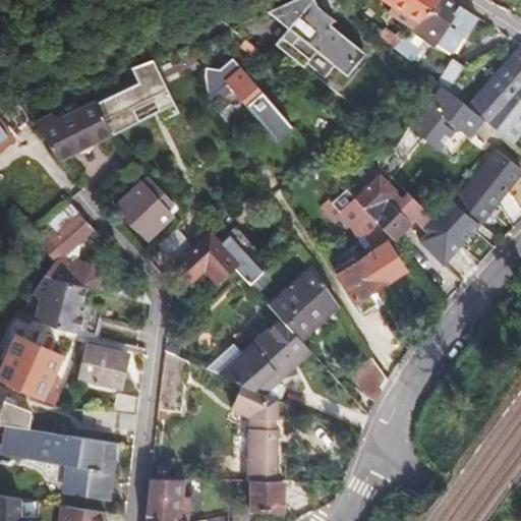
[(332,16),(305,0),(289,0),(268,10),(287,24),(274,41),(302,63),(304,60),(324,75),(334,63),(346,72),(364,50),(328,21),(332,16)]
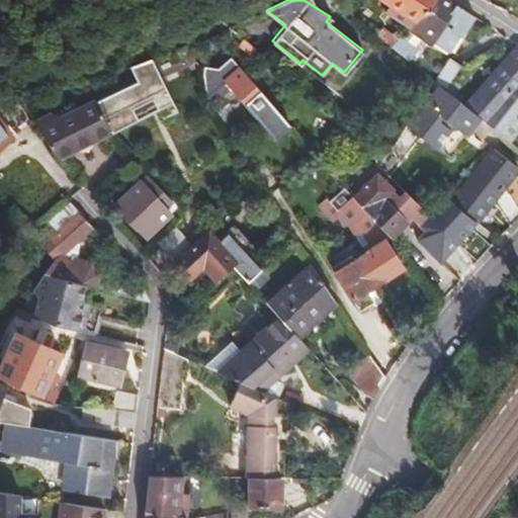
[(473,15),(450,0),(431,0),(416,17),(410,23),(394,35),(385,41),(401,54),(409,61),(418,47),(417,47),(422,38),(435,48),(438,42),(449,50),(462,28),(464,29),(473,15)]
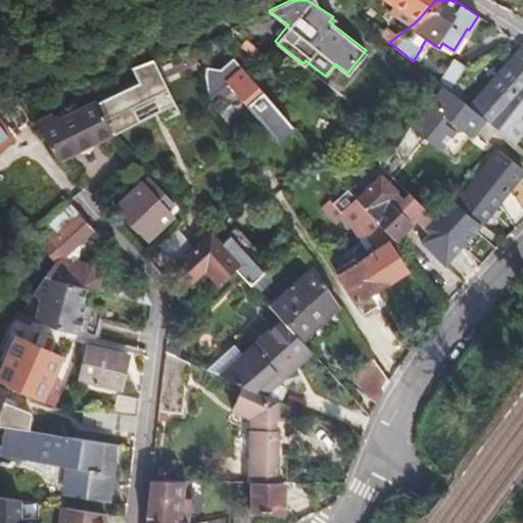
[(393,0),(420,17),(435,0),(393,0)]
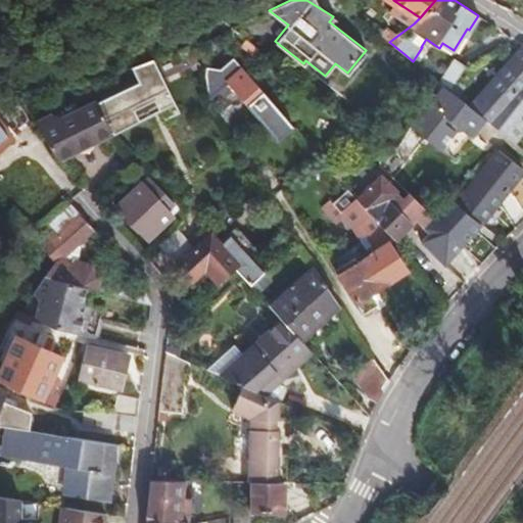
[(259,33),(275,40),(283,22),(268,15),(259,33)]
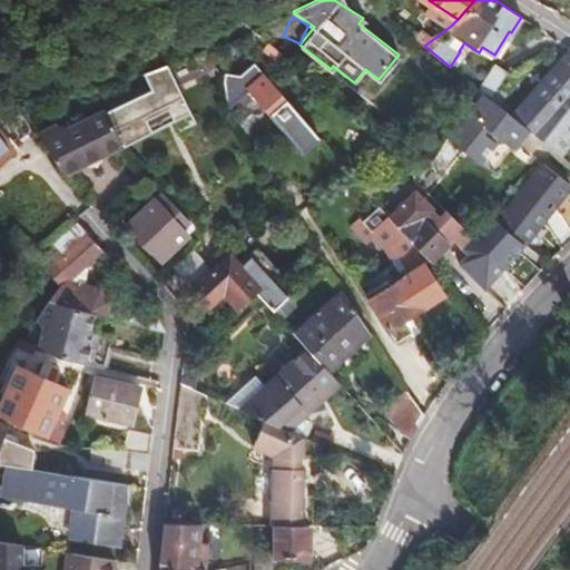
[(413,23),(406,32),(424,46),(433,39),(413,23)]
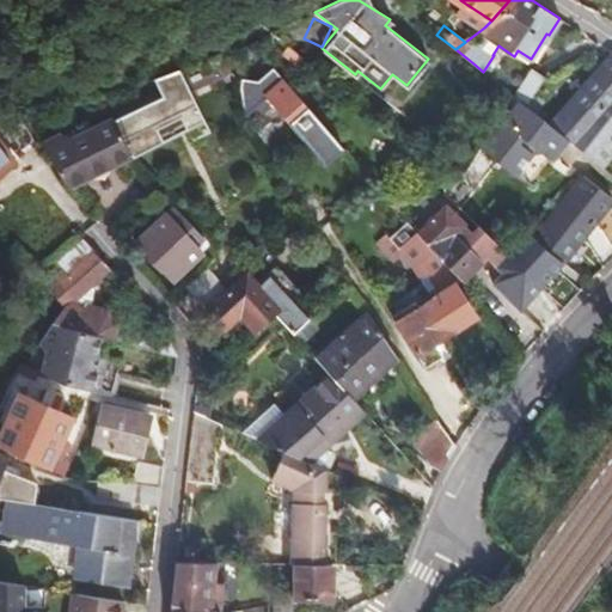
[(611,97),(611,51),(545,120),(551,124),(563,134),(570,140),(580,130),(611,97)]
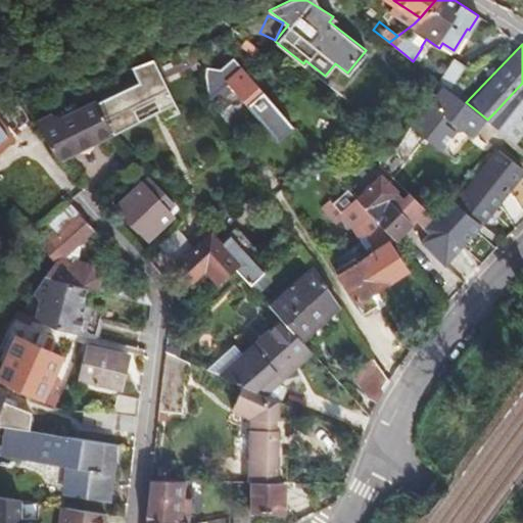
[(436,79),(447,88),(465,66),(453,57),(446,65),(440,74),(436,79)]
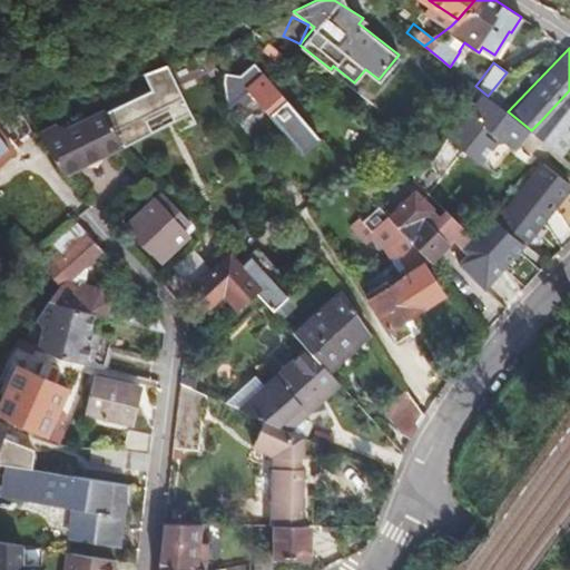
[(153,91),(108,114),(123,141),(125,147),(126,146),(127,147),(176,123),(183,134),(198,126),(168,66),(145,77),(153,91)]
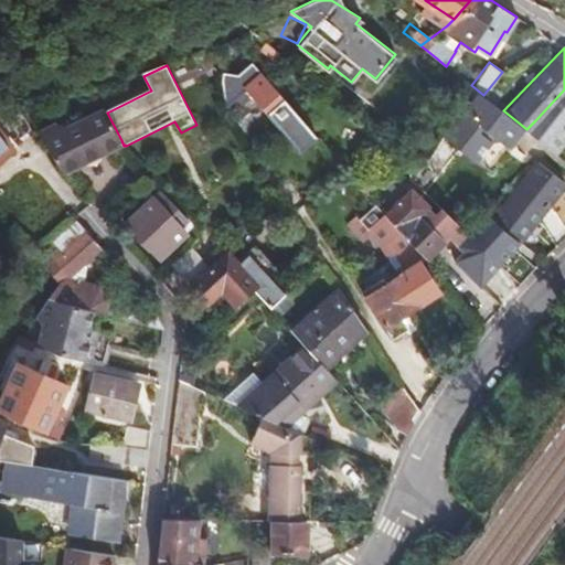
[(476,80),(482,71),(477,66),(470,74),(476,80)]
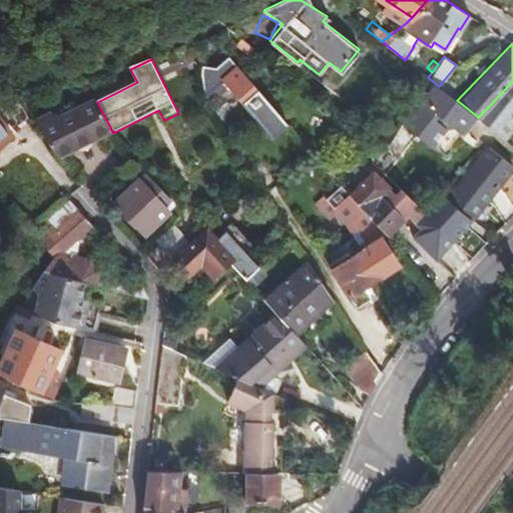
[(269,99),(237,64),(222,78),(252,113),(269,99)]
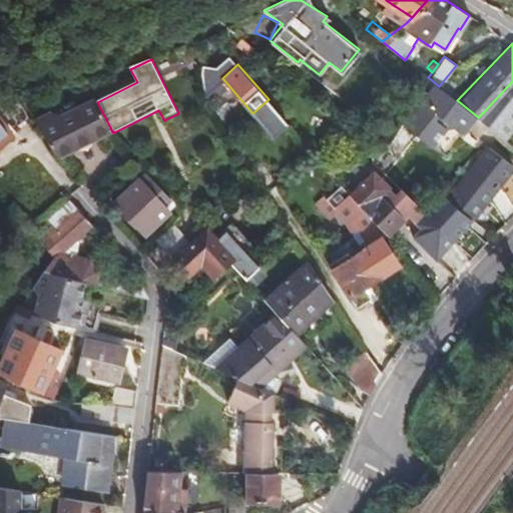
[(439,86),(428,77),(413,100),(410,111),(403,122),(402,123),(415,133),(417,136),(437,111),(460,128),(472,112),(462,104),(457,100),(439,86)]
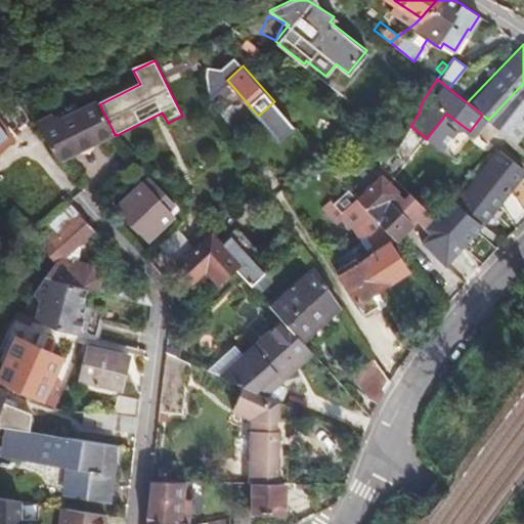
[(523,83),(496,112),(488,120),(512,139),(519,130),(523,124),(523,83)]
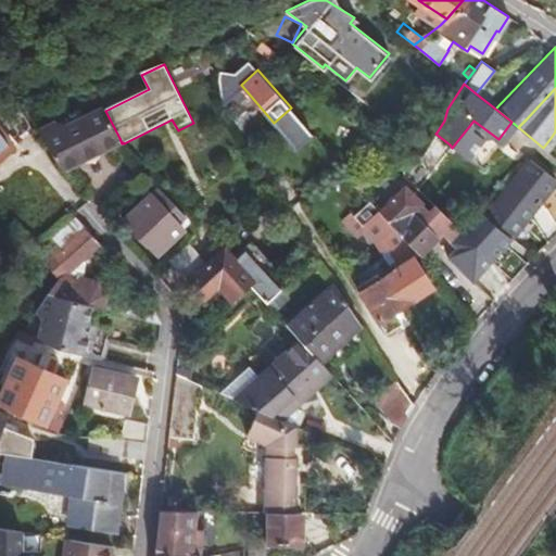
[(51,119),(36,127),(51,155),(65,172),(122,144),(122,143),(119,138),(105,111),(103,108),(84,119),(79,131),(67,127),(51,119)]
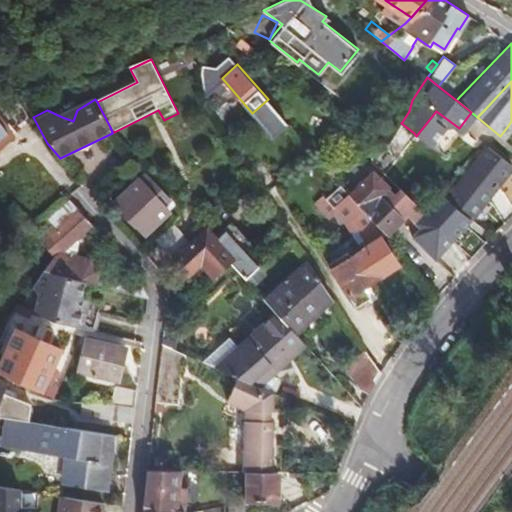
[(77,110),(62,117),(73,121),(77,110)]
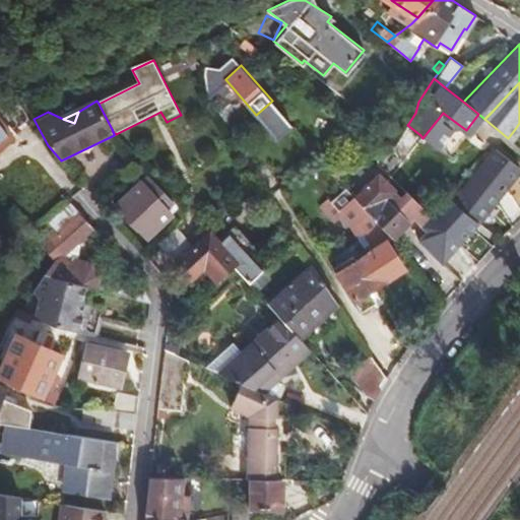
[(0,146),(12,138),(0,122),(0,146)]
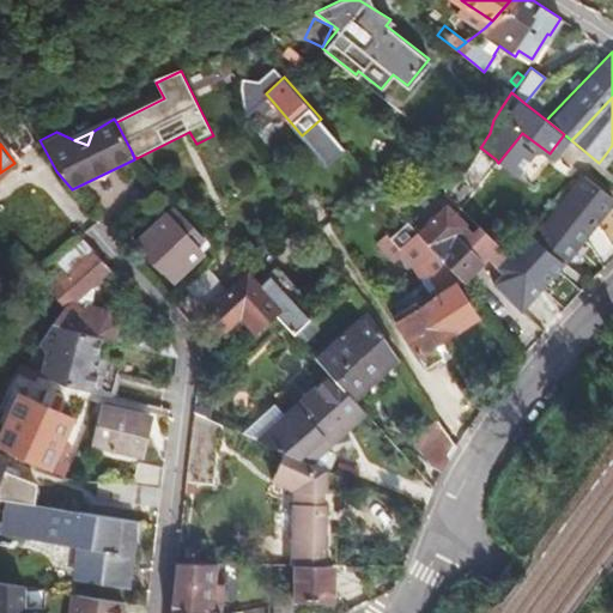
[(496,159),(480,147),(459,180),(472,190),(496,159)]
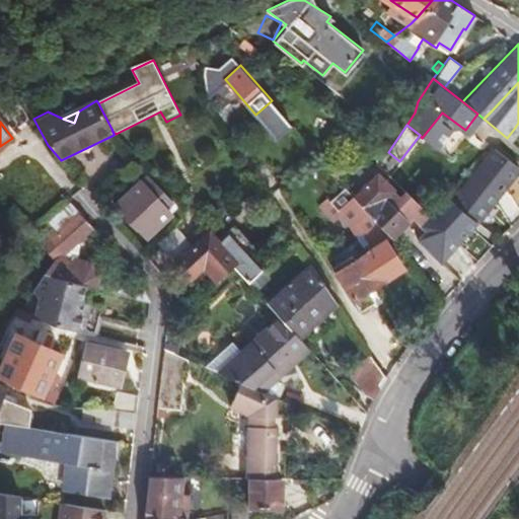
[(518,168),(518,166),(495,148),(453,203),(477,223),(518,168)]
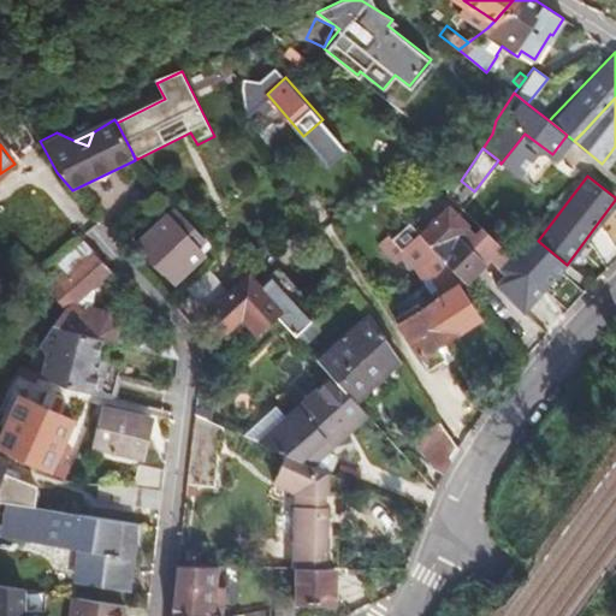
[(496,267),(509,254),(483,227),(479,231),(454,202),(421,231),(439,250),(440,249),(467,278),(483,264),(487,259),(496,267)]
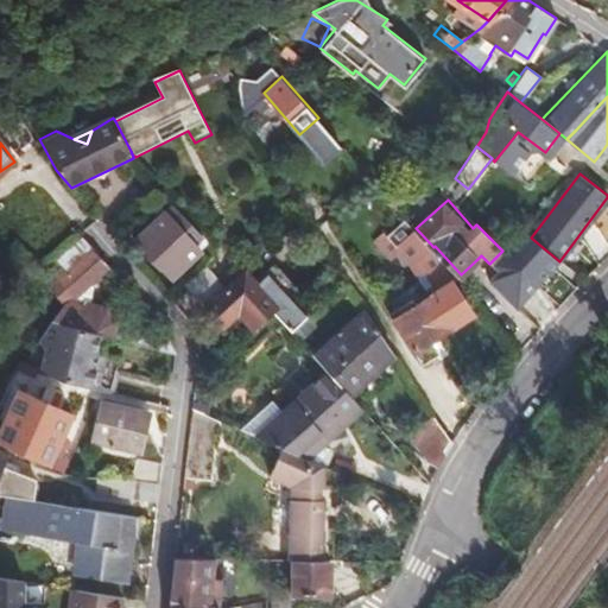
[(157,263),(170,277),(200,251),(195,246),(204,238),(176,207),(168,214),(166,214),(137,239),(149,252),(157,263)]
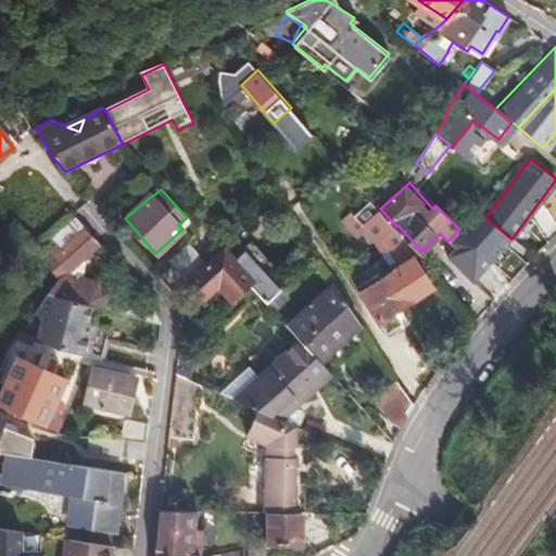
[(419,252),(396,226),(380,209),(370,198),(354,213),(351,209),(343,216),(358,231),(365,225),(378,240),(387,258),(395,273),(414,258),(413,257),(419,252)]
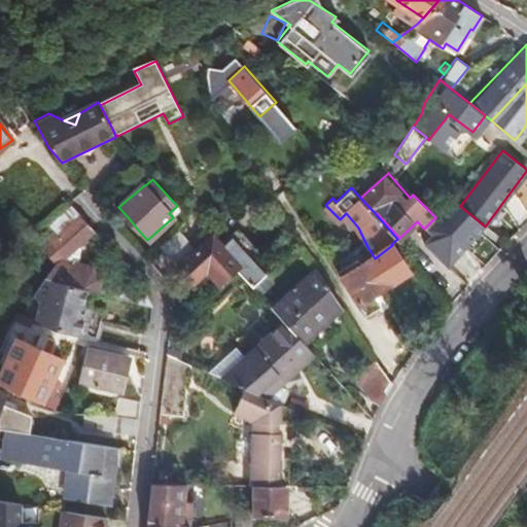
[(460,206),(452,201),(435,217),(424,229),(432,236),(423,245),(447,268),(485,226),(460,206)]
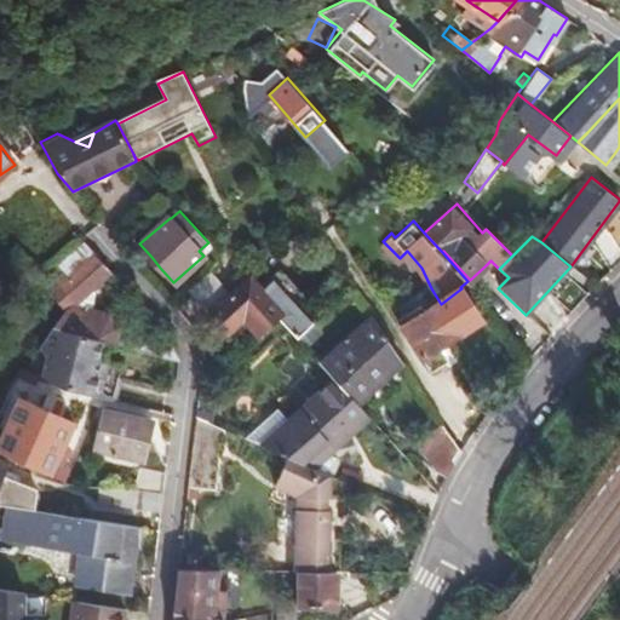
[(51,293),(67,313),(107,328),(179,360),(174,348),(166,331),(132,315),(127,323),(102,311),(104,306),(95,296),(82,300),(79,294),(87,287),(109,268),(84,240),(51,270),(51,293)]
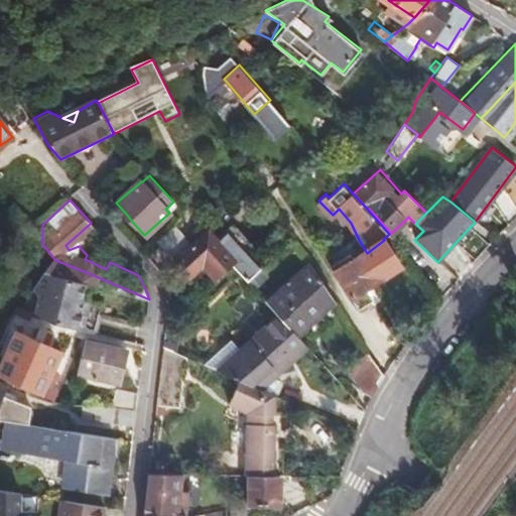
[(133,223),(126,214),(124,216),(131,225),(133,223)]
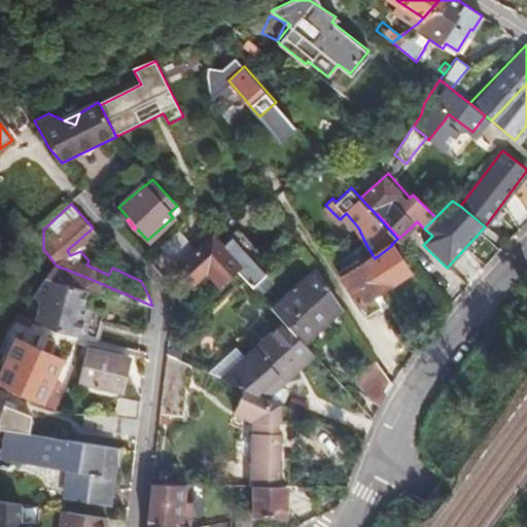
[(175,226),(156,244),(175,266),(177,264),(195,248),(175,226)]
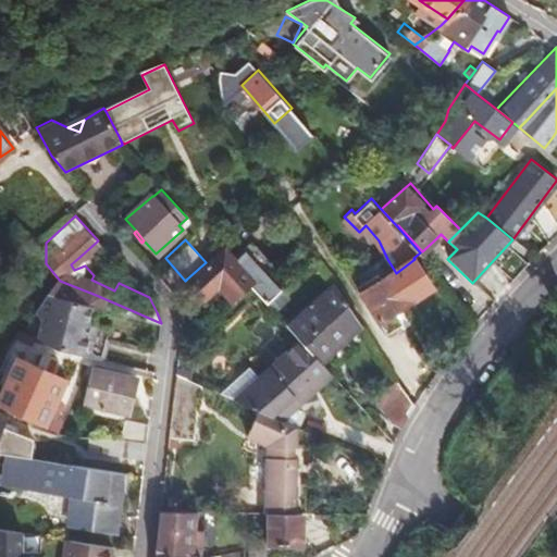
[(206,262),(187,279),(205,298),(223,282),(236,297),(254,282),(270,301),(284,289),(244,245),(232,258),(222,246),(206,262)]
